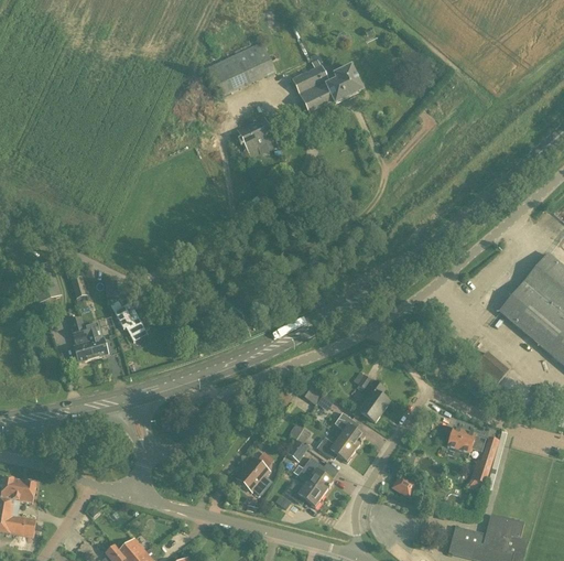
[(262,42),(235,54),(249,85),(277,72),(262,42)]
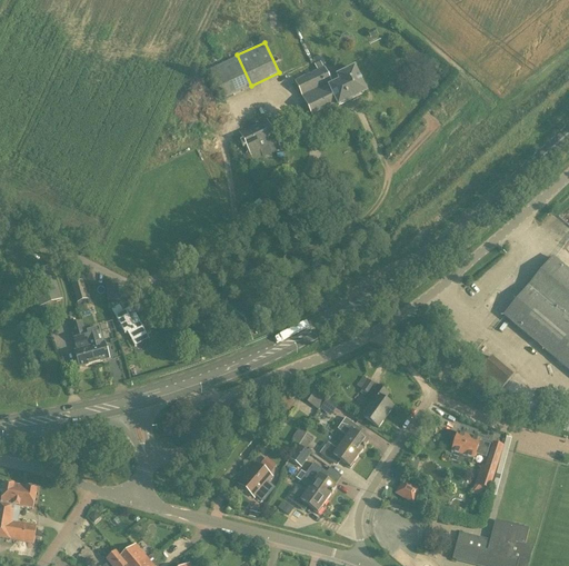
[(251,86),(237,55),(210,68),(225,98),(251,86)]
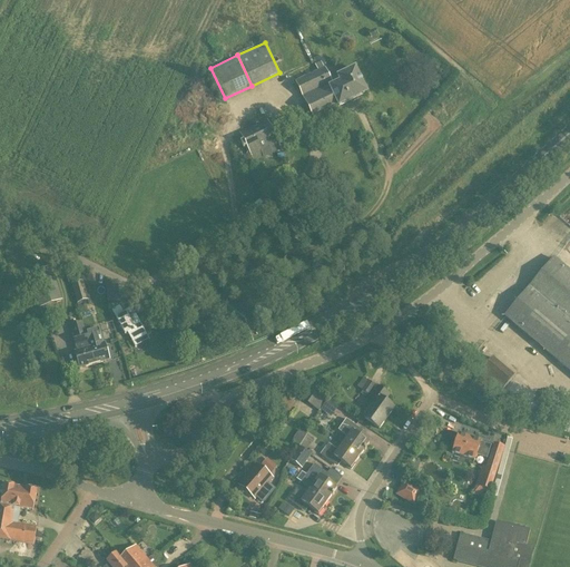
[(333,85),(325,66),(296,81),(315,121),(337,111),(334,104),(337,103),(330,87),(333,85)]
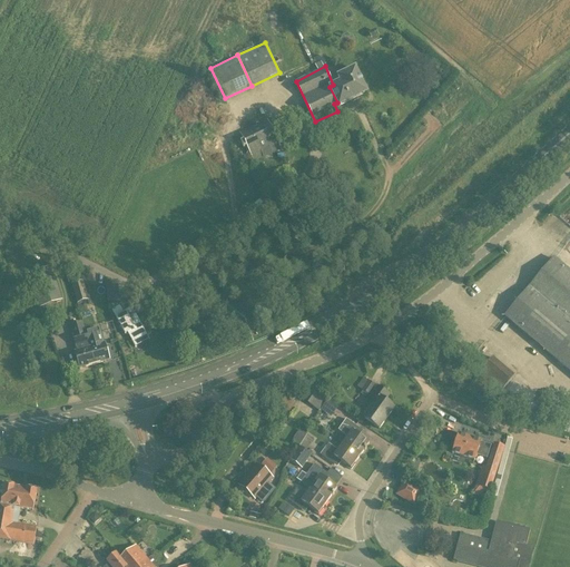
[(340,81),(333,85),(330,87),(337,103),(334,104),(337,111),(341,109),(338,106),(367,93),(355,67),(337,76),(340,81)]
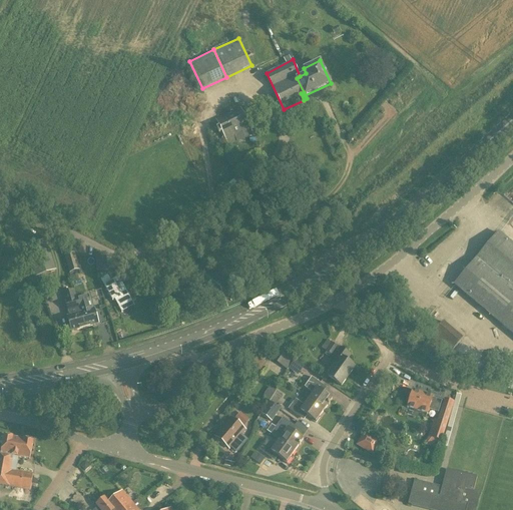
[(239,105),(216,117),(228,142),(252,130),(239,105)]
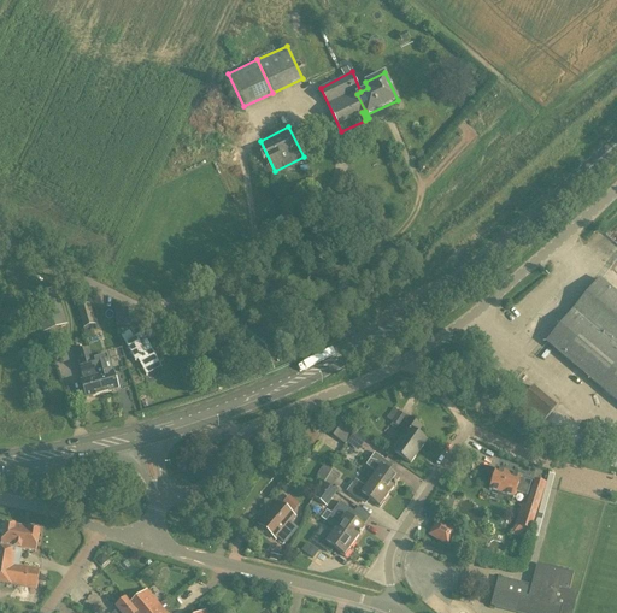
[(400,260),(389,269),(393,273),(404,266),(400,260)]
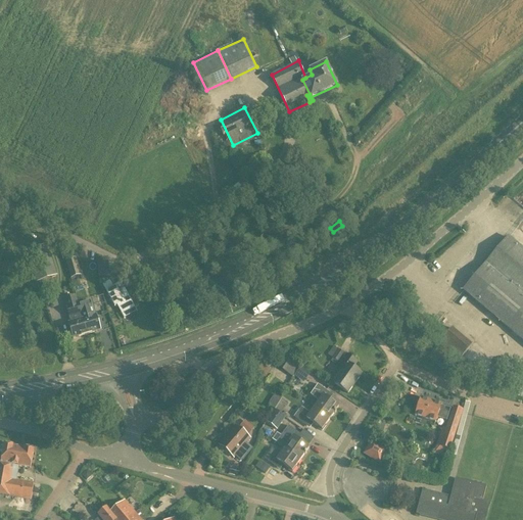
[(522,245),(509,234),(463,288),(522,338),(522,245)]
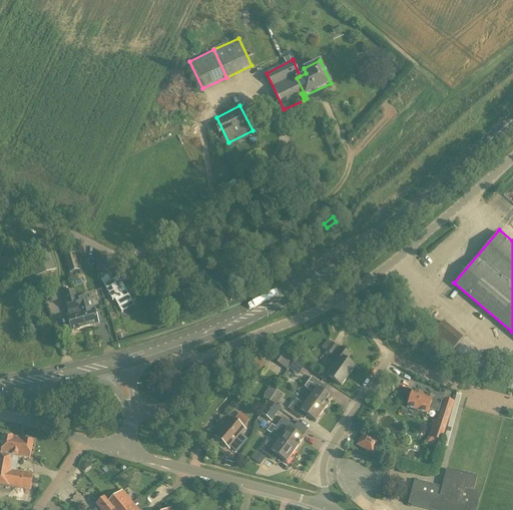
[(26,243),(35,274),(55,267),(45,237),(26,243)]
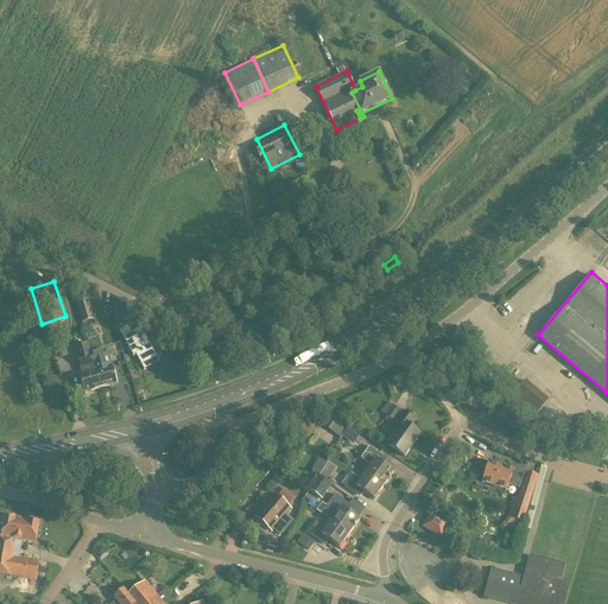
[(127,318),(127,311),(126,300),(125,300),(113,302),(115,319),(127,318)]
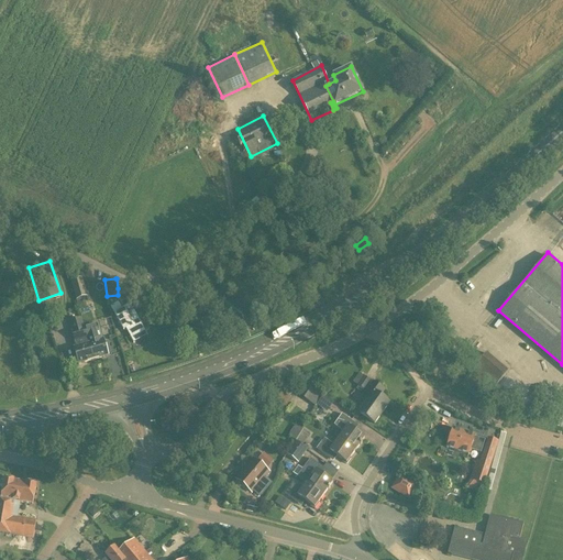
[(86,288),(74,292),(76,298),(87,295),(86,288)]
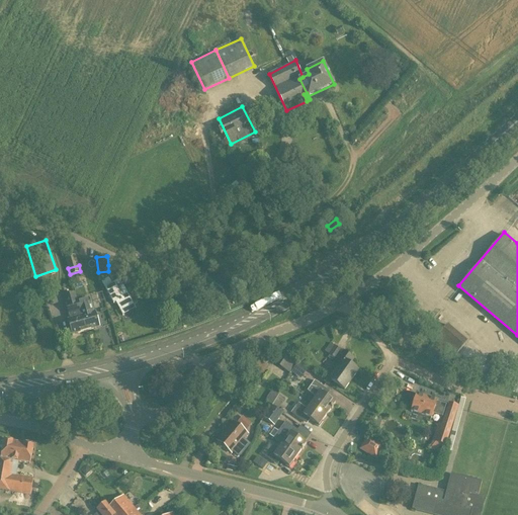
[(264,270),(269,277),(277,272),(272,265),(264,270)]
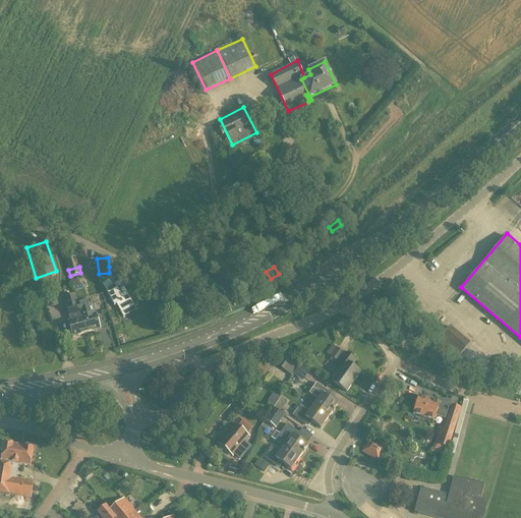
[(117,302),(124,315),(136,307),(124,285),(118,288),(116,283),(106,288),(114,303),(117,302)]
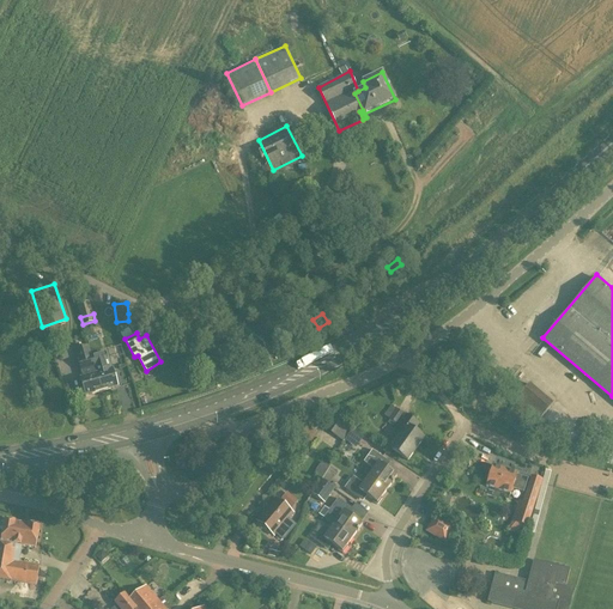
[(102,389),(87,343),(74,347),(83,376),(80,376),(85,394),(102,389)]
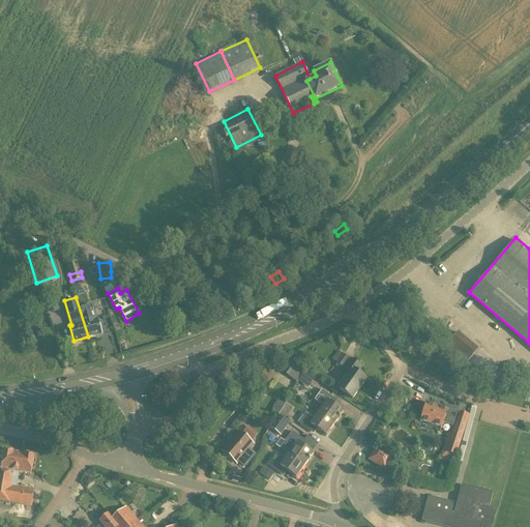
[(77,297),(76,297),(88,337),(101,332),(97,317),(95,318),(93,309),(91,302),(79,305),(77,297)]
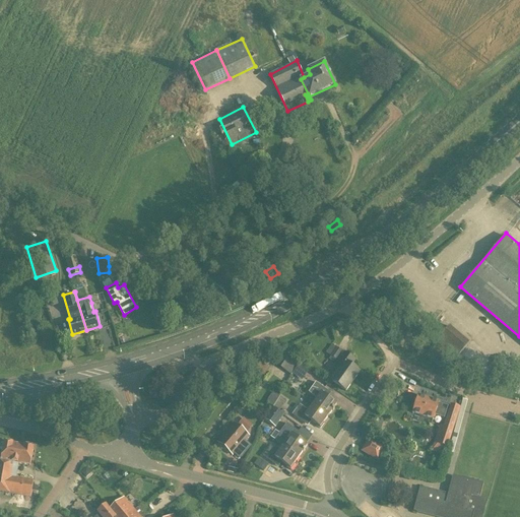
[(444,361),(449,366),(469,340),(449,323),(428,348),(425,352),(441,365),(444,361)]
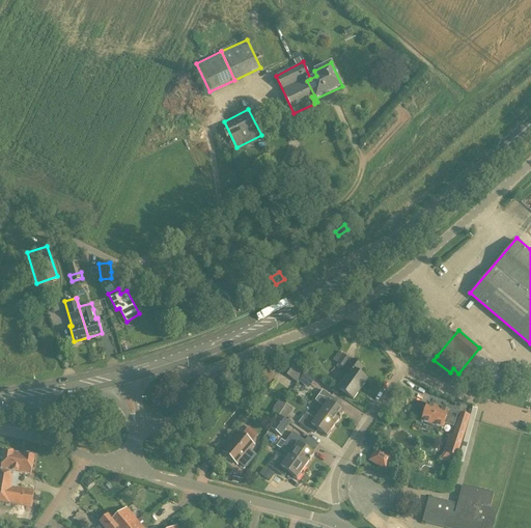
[(332,358),(343,365),(351,357),(338,349),(332,358)]
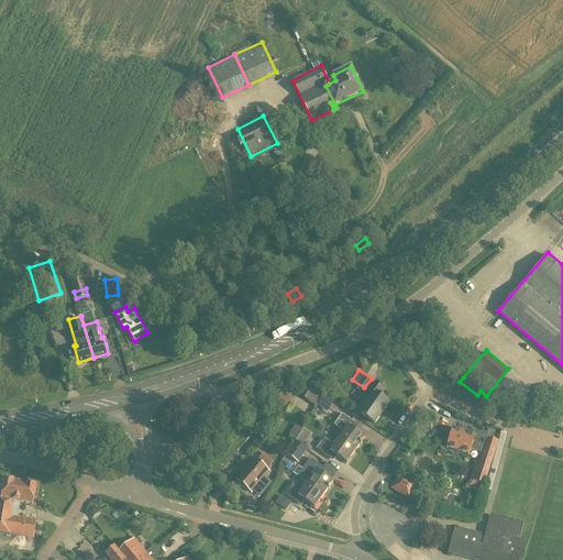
[(316,404),(317,402),(319,398),(322,394),(307,382),(299,392),(316,404)]
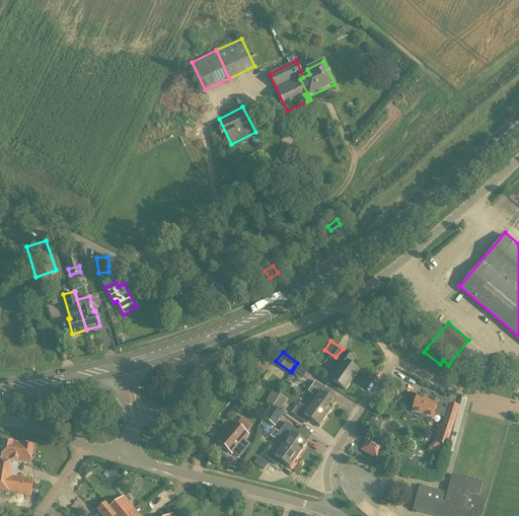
[(336,364),(340,366),(330,378),(346,388),(359,369),(350,363),(353,358),(344,352),(336,364)]
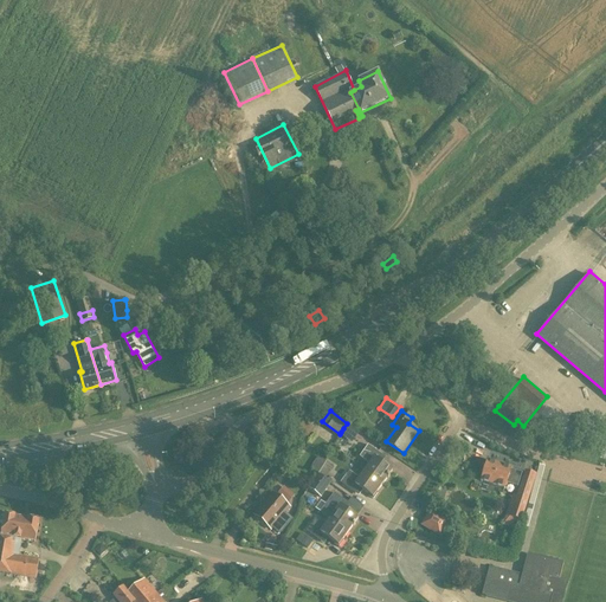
[(348,422),(347,424),(343,428),(354,437),(359,429),(348,422)]
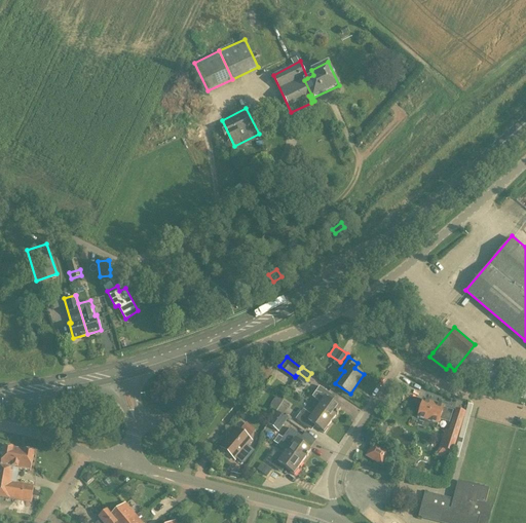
[(321,401),(316,407),(332,418),(340,407),(328,398),(332,393),(320,384),(311,395),(321,401)]
